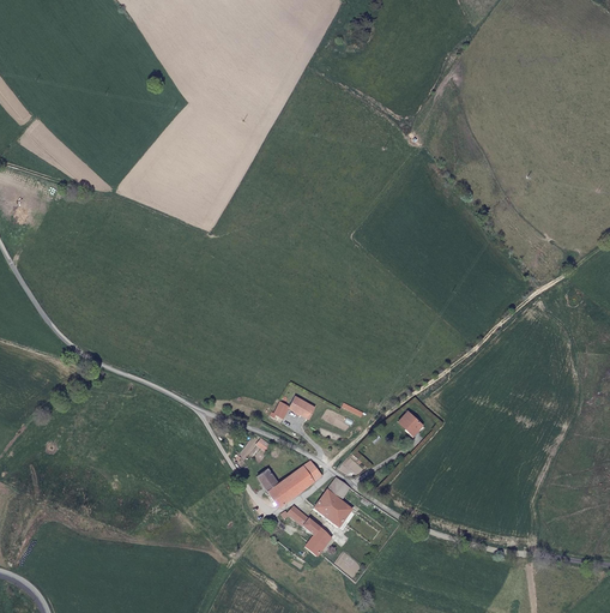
[(293,408),(291,408),(301,413),(309,416),(315,407),(297,397),(293,408)]
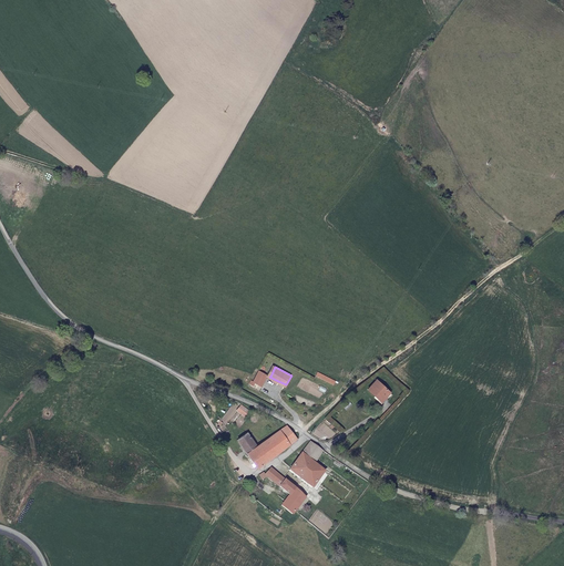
[(337,384),(338,380),(320,371),(318,374),(337,384)]
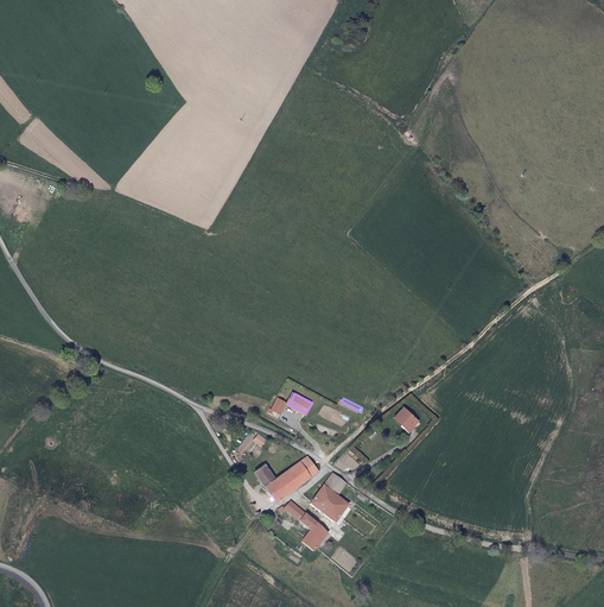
[(284,415),(288,404),(290,404),(281,399),(275,410),(284,415)]
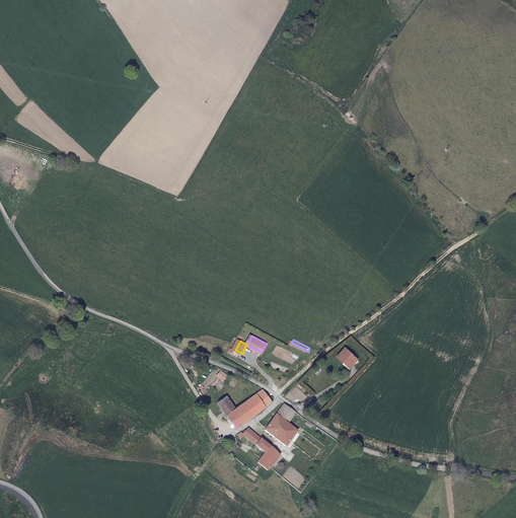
[(360,361),(348,349),(340,357),(351,369),(360,361)]
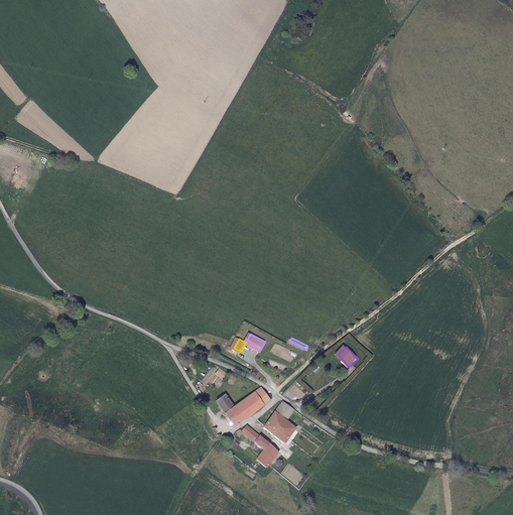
[(222,367),(218,372),(226,378),(231,372),(222,367)]
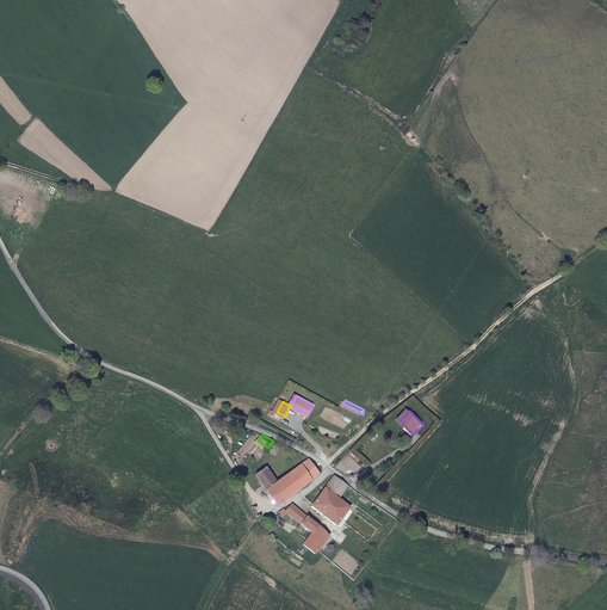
[(266,487),(277,504),(304,485),(321,473),(310,457),(277,480),(266,487)]
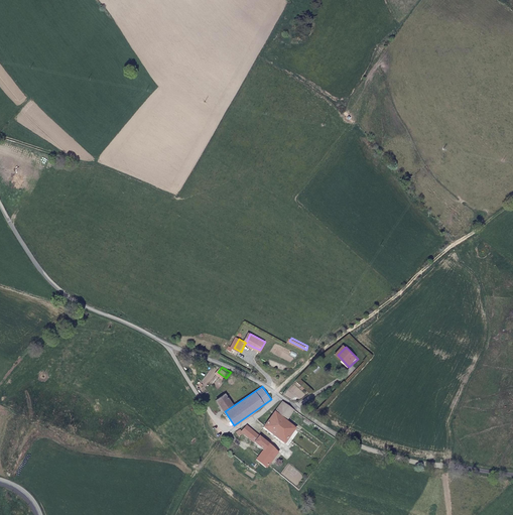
[(216,398),(225,411),(234,405),(226,393),(216,398)]
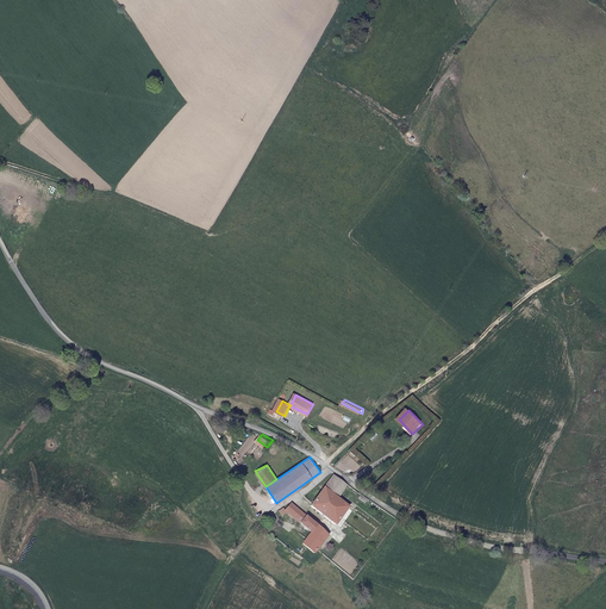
[(341,497),(350,485),(335,473),(311,503),(323,513),(332,502),(335,503),(341,497)]
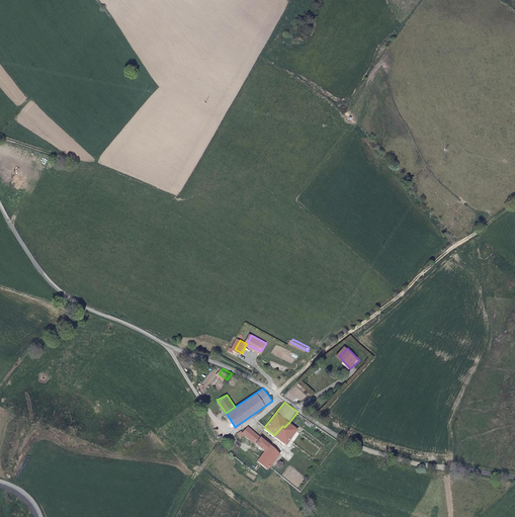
[(271,445),(280,452),(291,459),(299,447),(289,440),(298,429),(289,422),(284,427),(282,426),(274,435),(277,437),(271,445)]
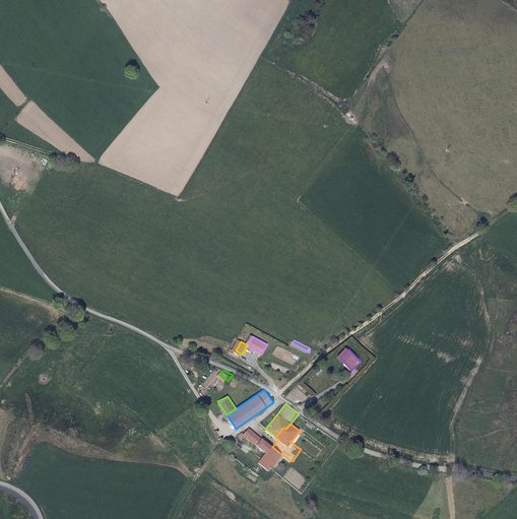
[(271,466),(281,454),(272,447),(269,444),(249,428),(243,435),(266,452),(259,461),(269,469),(271,466)]
